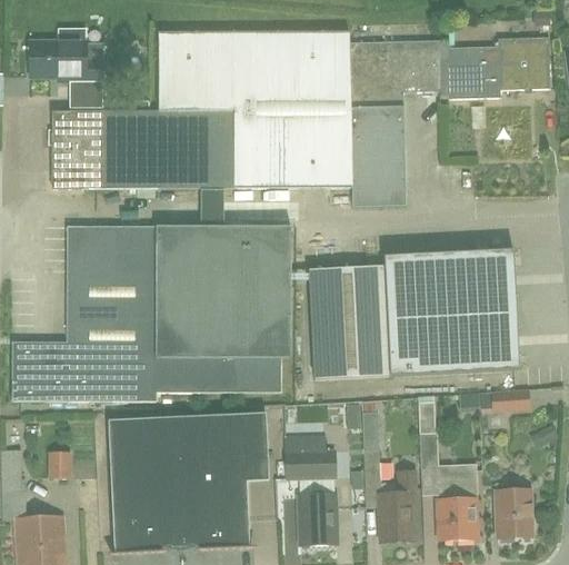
[(101,42),(86,42),(86,27),(58,27),(58,41),(27,42),(27,75),(57,75),(57,78),(101,78),(101,42)]
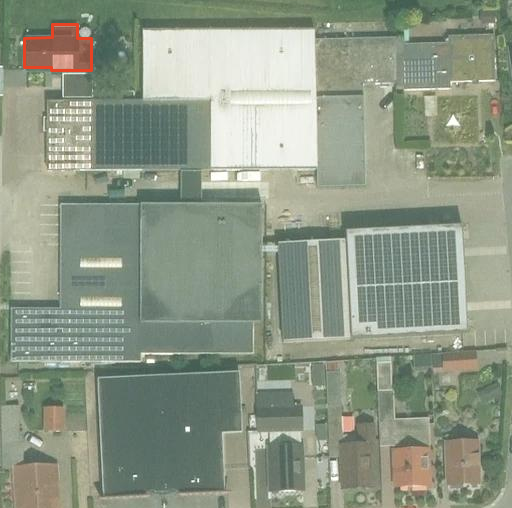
[(312,37),(312,27),(142,27),(142,99),(85,99),(85,148),(74,148),(74,168),(315,167),(313,94),(313,83),(312,37)]
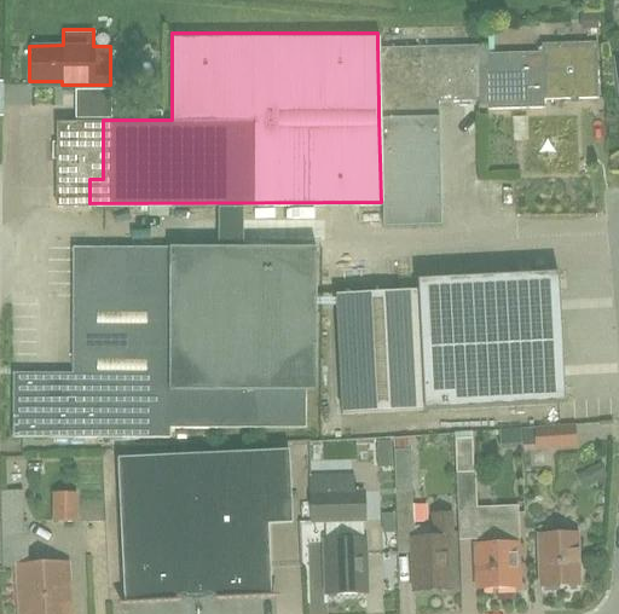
[(476,76),(478,98),(487,98),(487,106),(543,105),(543,97),(597,96),(596,41),(539,42),(541,50),(486,51),(486,39),(485,39),(485,42),(485,67),(467,67),(467,77),(476,76)]
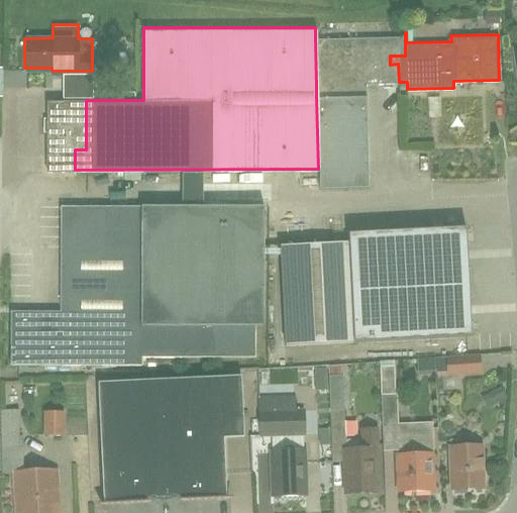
[(365,83),(399,82),(398,64),(390,65),(390,56),(405,56),(405,35),(315,37),(316,84),(365,83)]
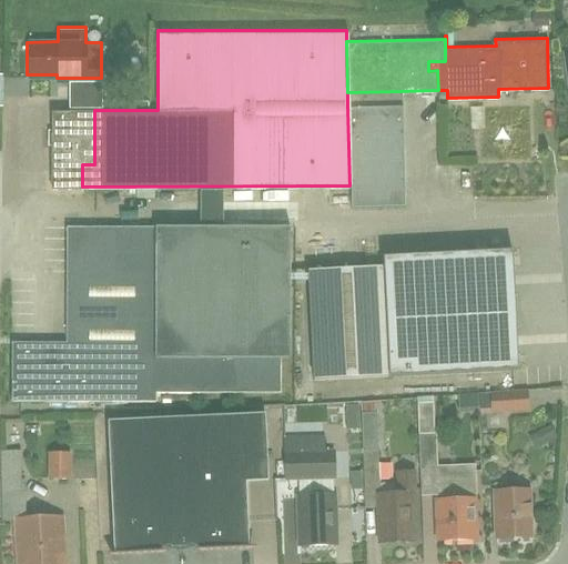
[(401,103),(347,104),(350,185),(351,205),(404,204),(401,103)]
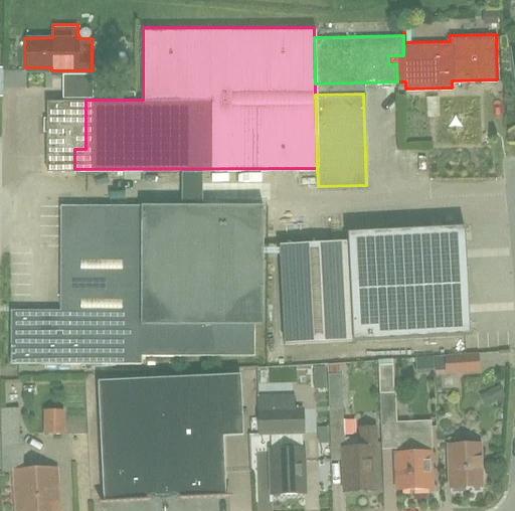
[(86,100),(46,100),(46,169),(74,169),(74,149),(86,149),(86,100)]
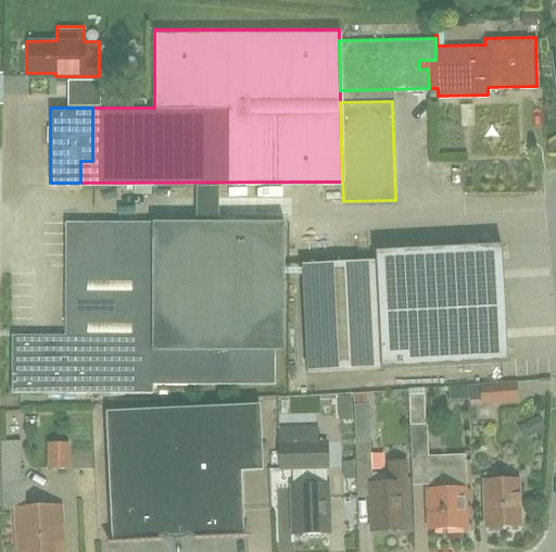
[(283,218),(218,218),(218,184),(196,184),(196,218),(65,220),(65,335),(12,334),(11,389),(153,389),(153,379),(273,379),(273,347),(281,347),(283,218)]
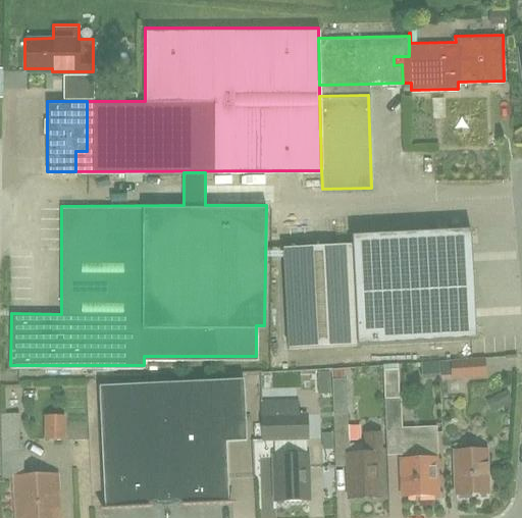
[(285,347),(356,344),(476,338),(471,227),(351,232),(352,242),(281,245),(285,347)]
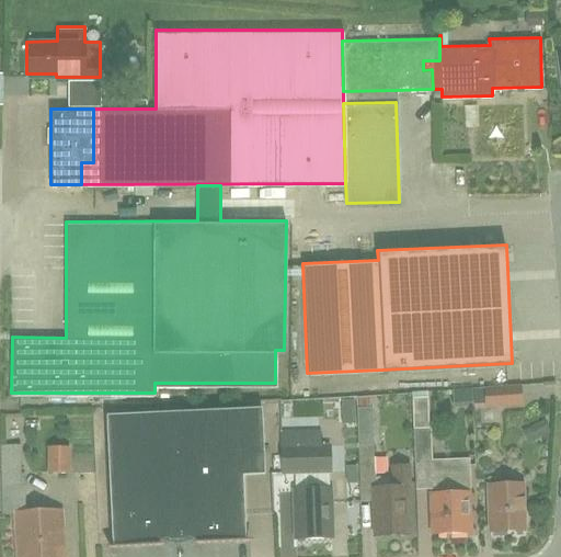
[(483,384),(483,386),(473,386),(473,405),(484,405),(484,406),(523,404),(522,382),(483,384)]
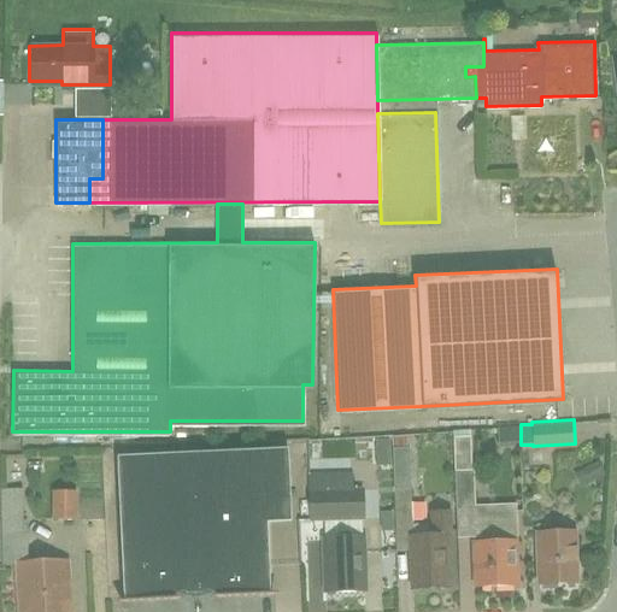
[(474,502),(472,468),(470,427),(453,428),(454,454),(454,469),(457,511),(474,510),(475,534),(476,584),(516,583),(515,542),(517,542),(516,518),(516,500),(474,502)]
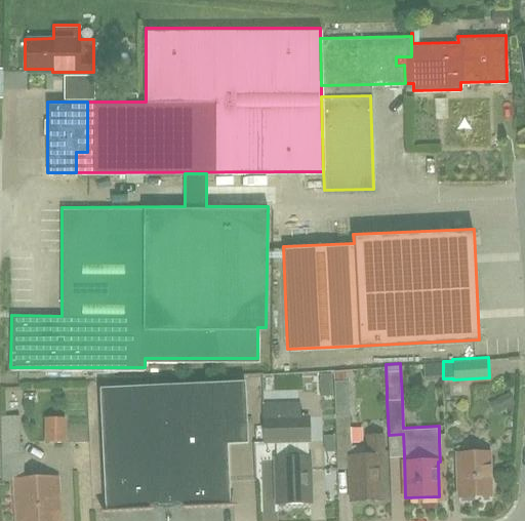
[(230,503),(227,442),(247,441),(244,378),(98,386),(105,509),(147,507),(147,502),(187,499),(187,505),(230,503)]
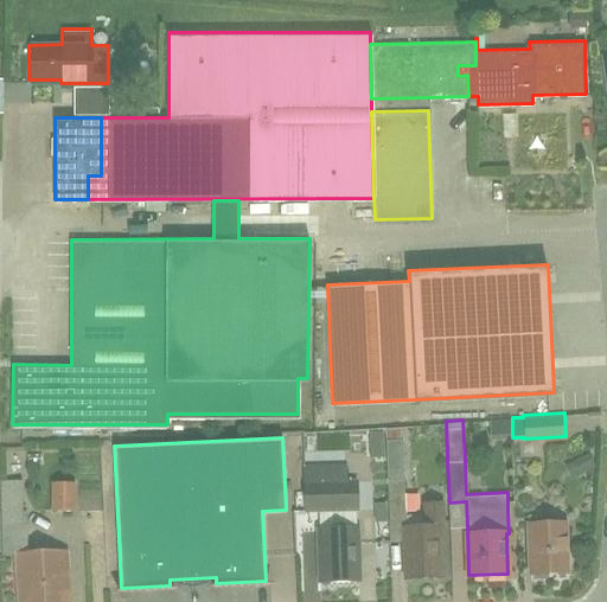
[(387,444),(387,479),(388,513),(404,512),(402,478),(402,444),(402,437),(387,437),(387,444)]
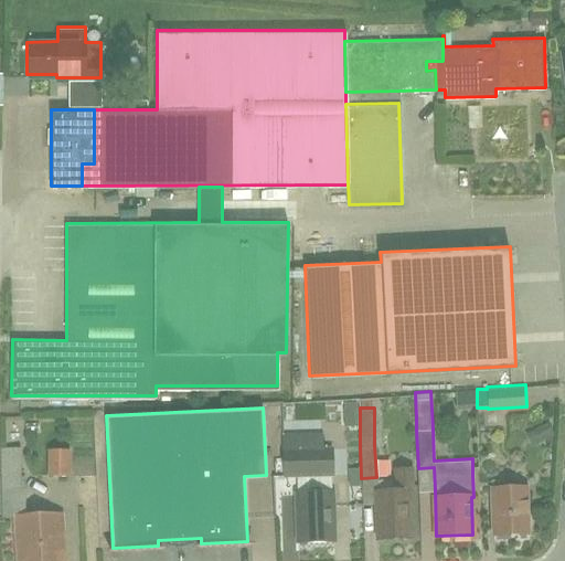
[(331,446),(323,446),(322,430),(281,432),(283,447),(283,474),(332,473),(331,446)]
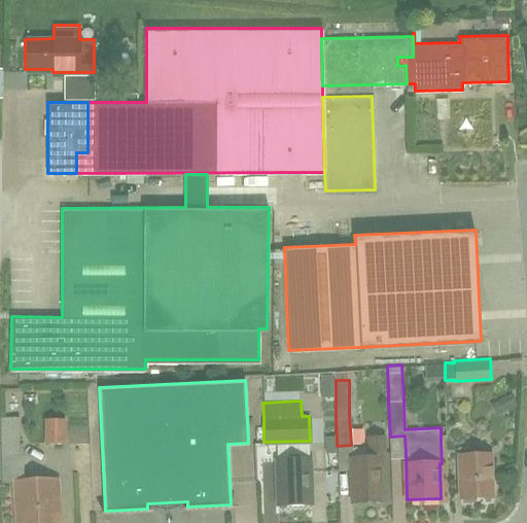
[(2,480),(12,480),(14,522),(60,522),(58,476),(24,478),(24,442),(20,442),(20,415),(0,415),(2,480)]
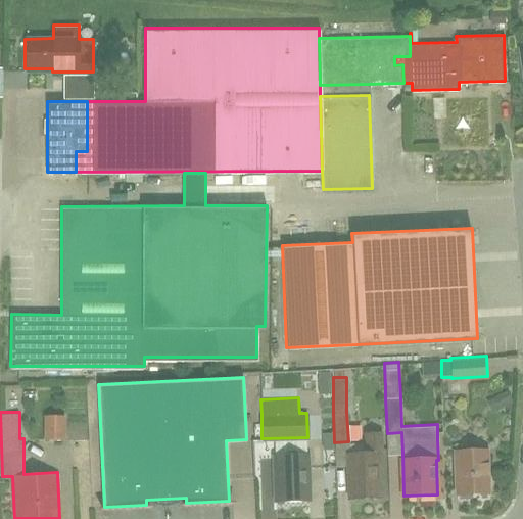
[(44,438),(65,438),(65,413),(44,413),(44,438)]
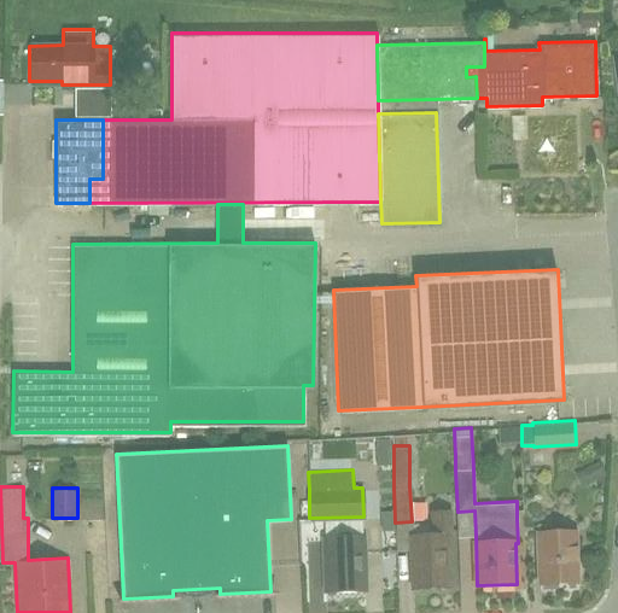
[(450,535),(449,512),(449,508),(431,508),(431,512),(431,521),(432,532),(412,532),(410,532),(410,550),(412,587),(449,585),(447,535),(450,535)]
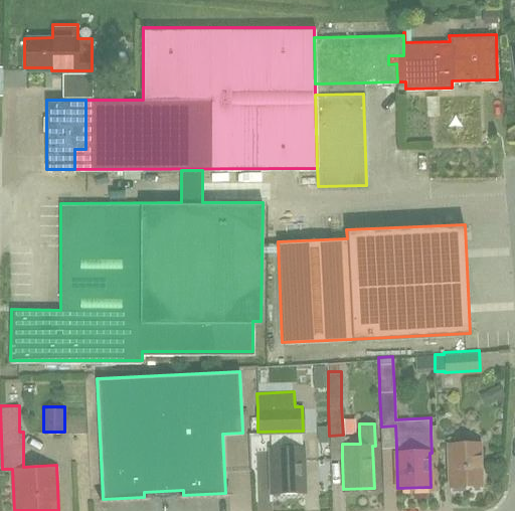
[(481,485),(480,443),(449,444),(450,486),(481,485)]
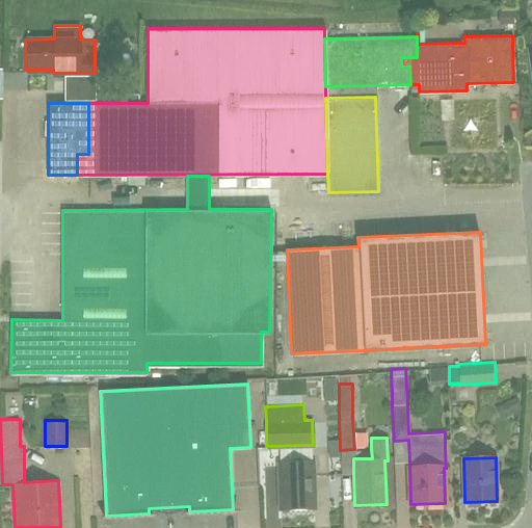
[(313,506),(312,462),(278,463),(281,507),(313,506)]
